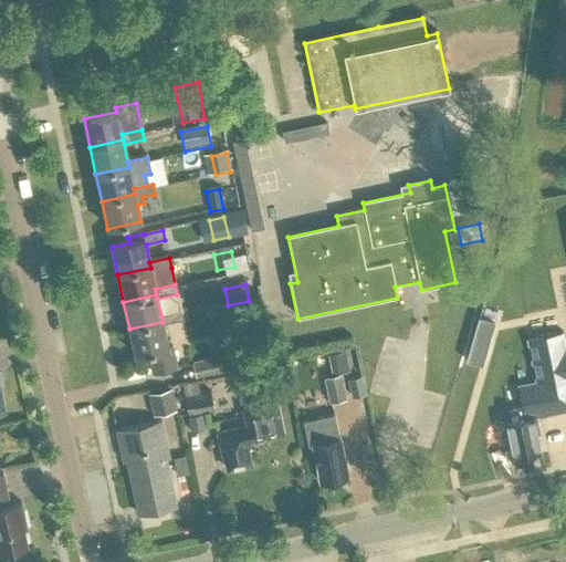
[(164,326),(184,322),(181,312),(161,316),(163,322),(129,329),(135,357),(148,354),(153,374),(176,370),(171,347),(168,349),(164,326)]
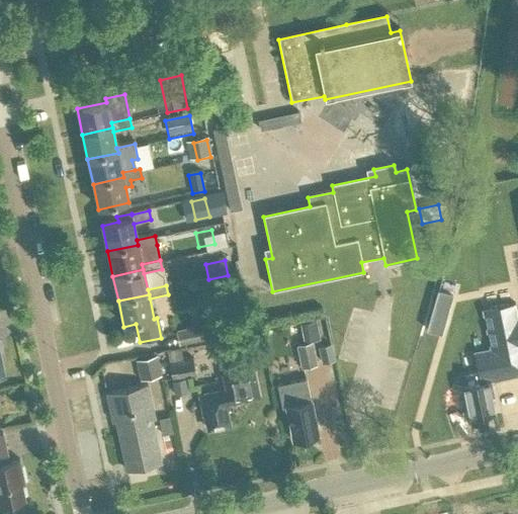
[(441,338),(452,297),(438,293),(426,334),(441,338)]
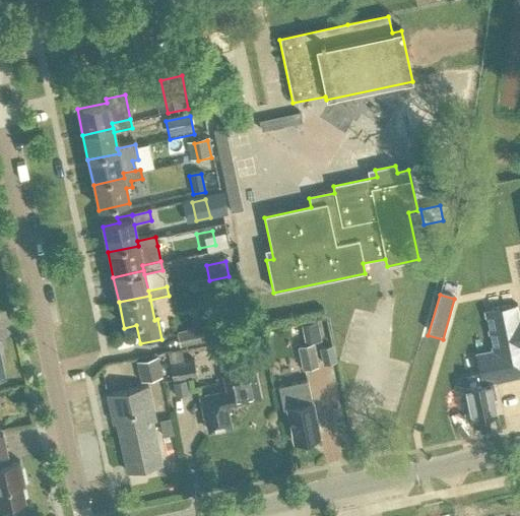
[(493,400),(496,400),(493,383),(519,378),(519,316),(519,315),(514,316),(511,303),(485,308),(488,321),(485,321),(492,352),(475,356),(479,374),(468,376),(470,387),(464,388),(470,421),(496,415),(493,400)]
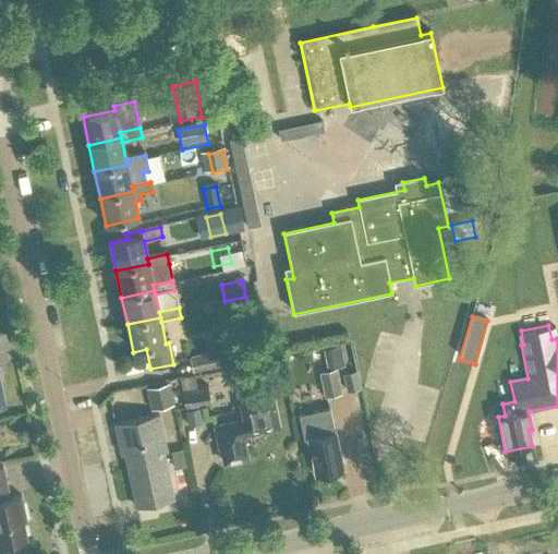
[(336,371),(343,369),(339,349),(323,353),(327,373),(336,371)]
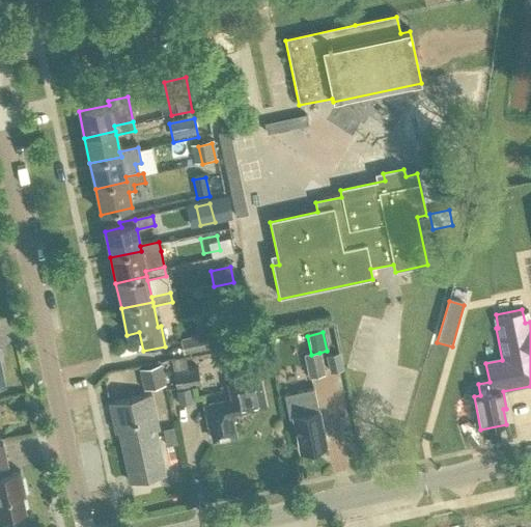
[(206,337),(180,342),(184,357),(208,352),(206,337)]
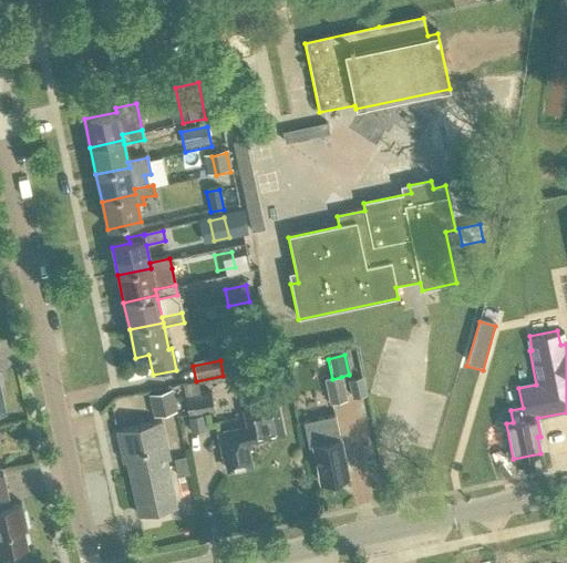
[(271,389),(286,386),(282,371),(268,374),(271,389)]
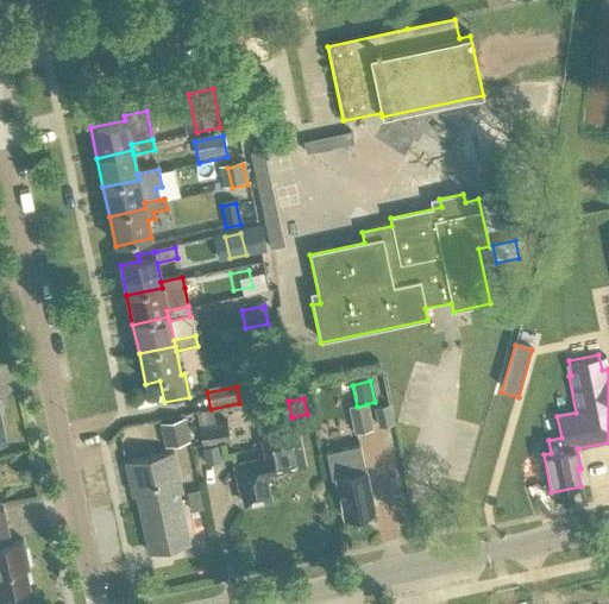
[(347,409),(355,435),(374,431),(366,404),(357,407),(347,409)]
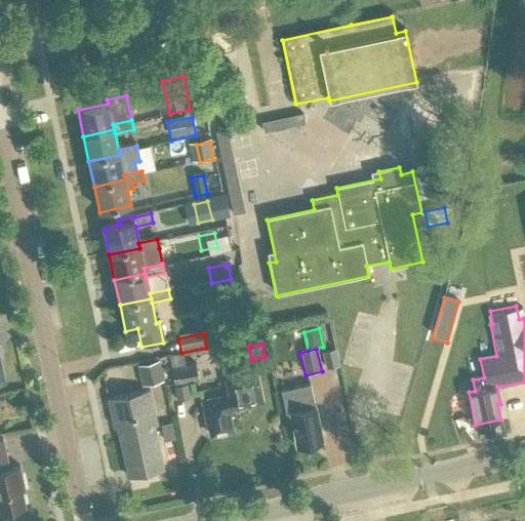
[(326,370),(339,367),(335,351),(322,354),(326,370)]
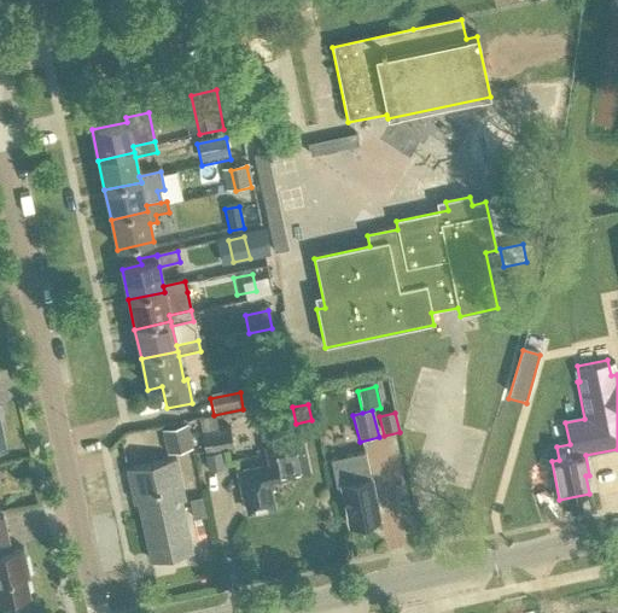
[(192,450),(187,426),(162,432),(167,455),(192,450)]
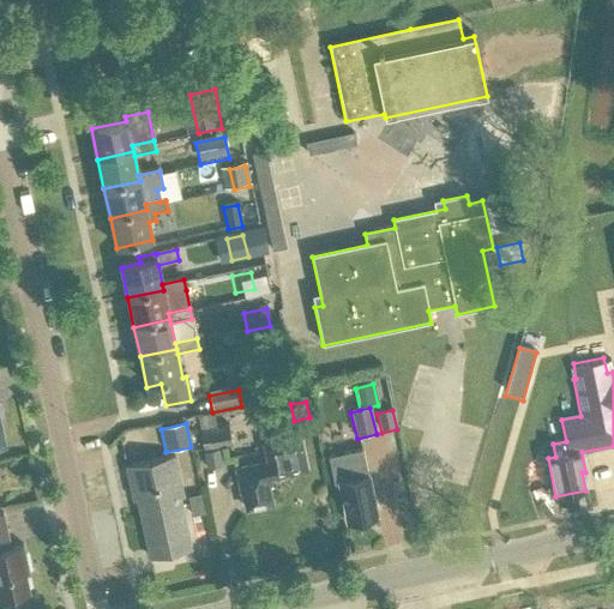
[(204,452),(233,447),(229,427),(200,433),(204,452)]
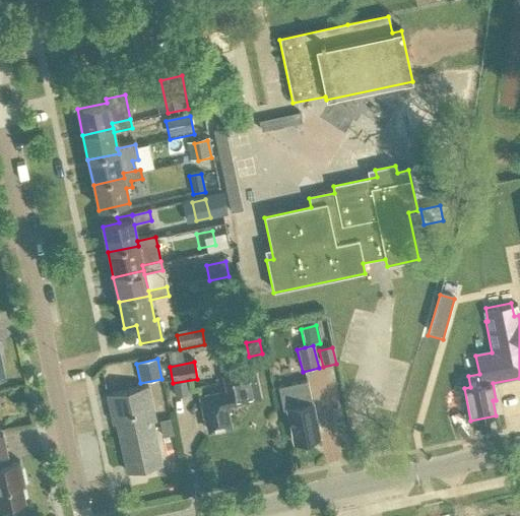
[(228,408),(261,401),(254,370),(222,377),(225,392),(218,394),(218,395),(200,399),(204,420),(205,418),(208,433),(231,429),(228,414),(229,413),(228,408)]
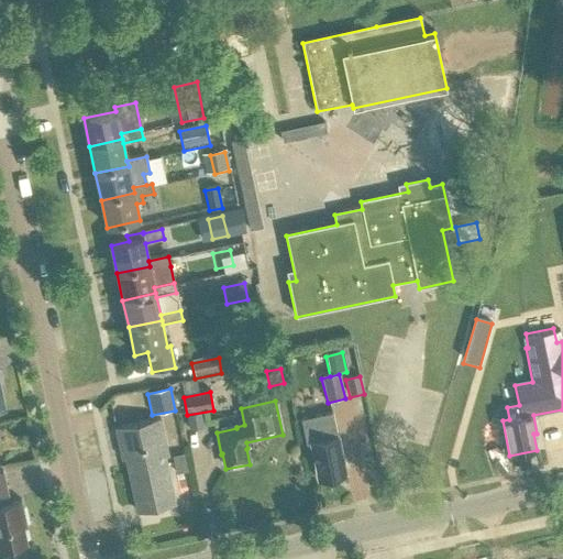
[(318,481),(345,475),(338,439),(337,439),(332,415),(301,422),(307,447),(311,446),(318,481)]
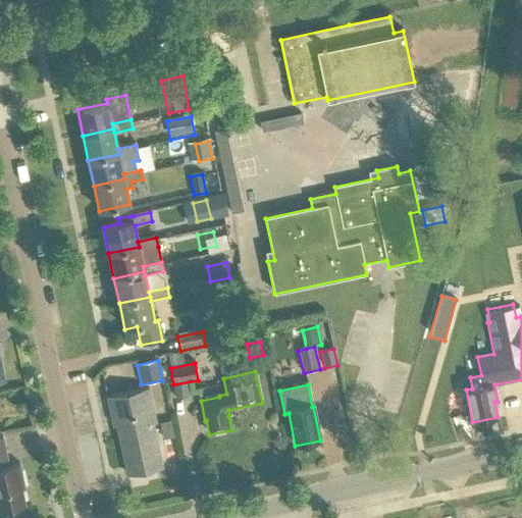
[(187,385),(174,387),(176,400),(189,398),(187,385)]
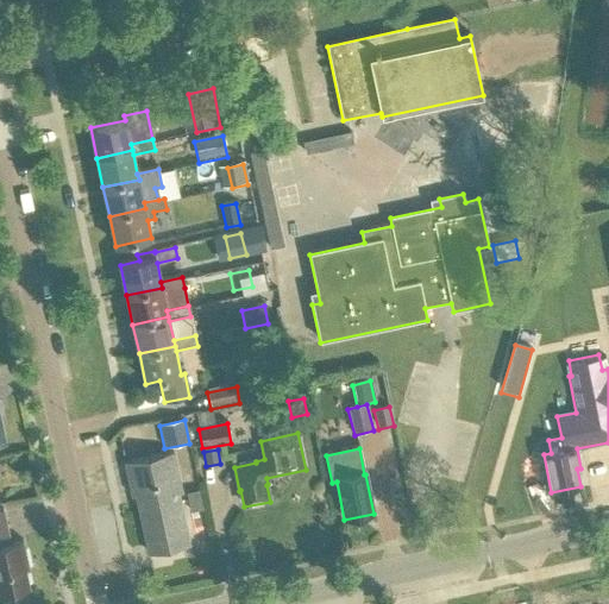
[(173,454),(125,464),(132,498),(136,497),(149,555),(189,547),(179,496),(182,495),(173,454)]
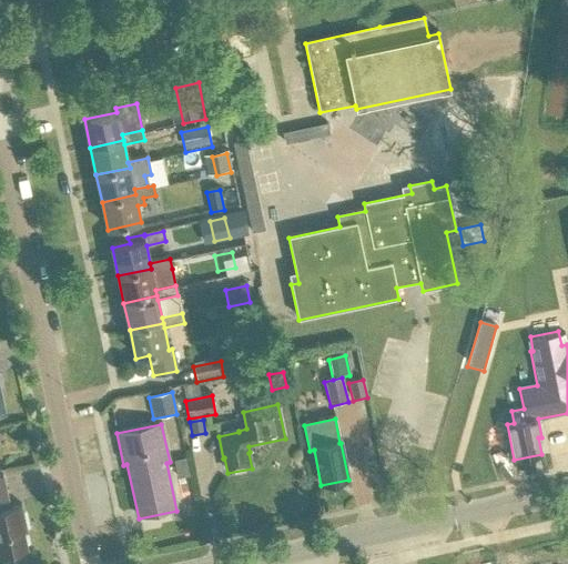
[(178,480),(189,476),(185,459),(173,462),(178,480)]
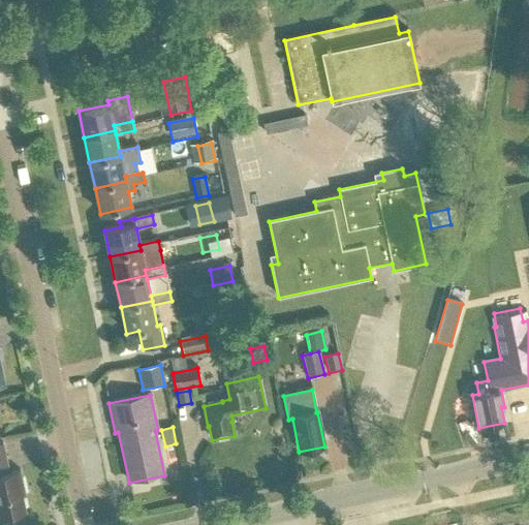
[(2,444),(0,444),(0,518),(25,514),(22,496),(25,495),(20,471),(9,474),(2,444)]
